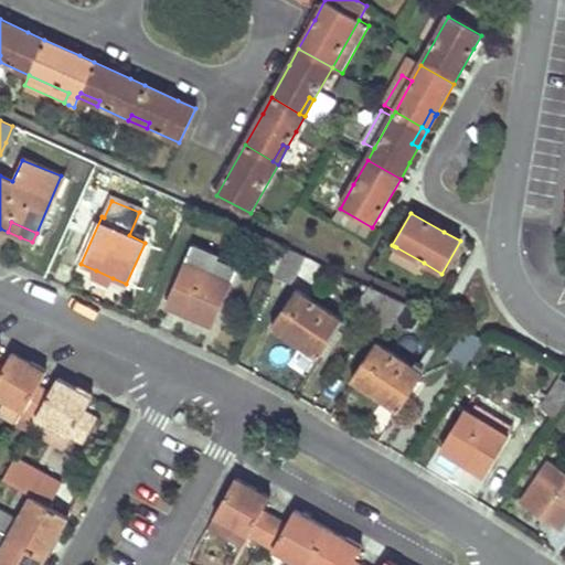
[(213,324),(225,298),(236,270),(215,260),(217,256),(192,245),(166,305),(213,324)]
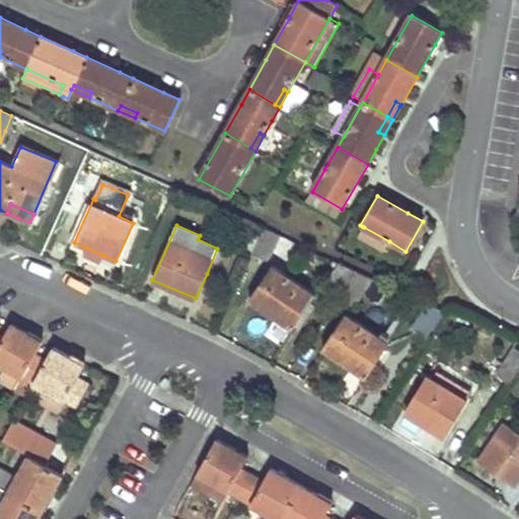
[(389,241),(364,227),(358,237),(383,251),(389,241)]
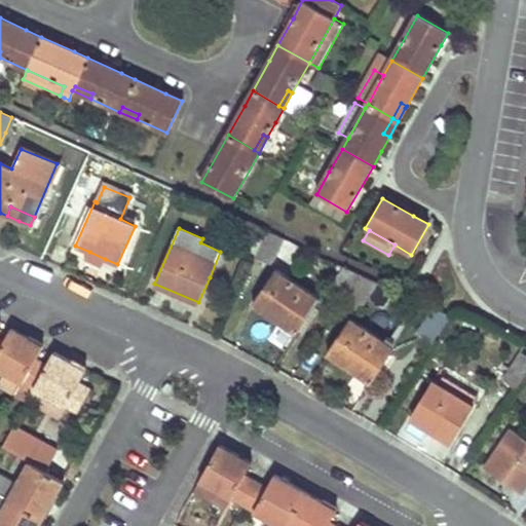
[(262,240),(256,255),(255,257),(272,264),(284,239),(267,231),(262,240)]
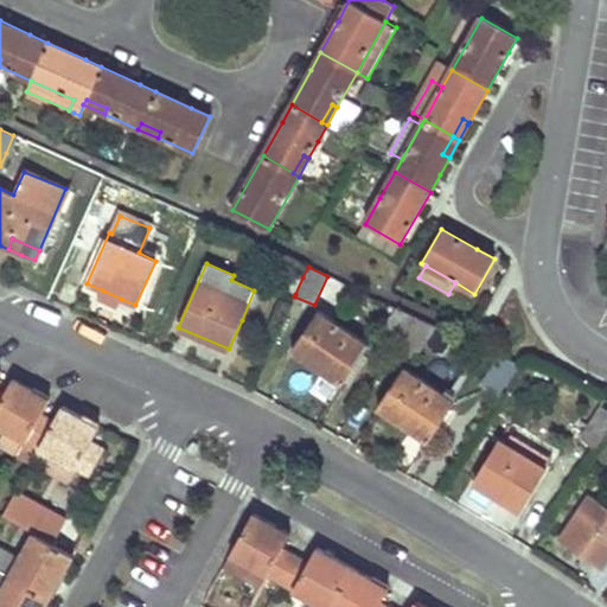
[(285,289),(291,292),(295,294),(302,278),(292,273),(285,289)]
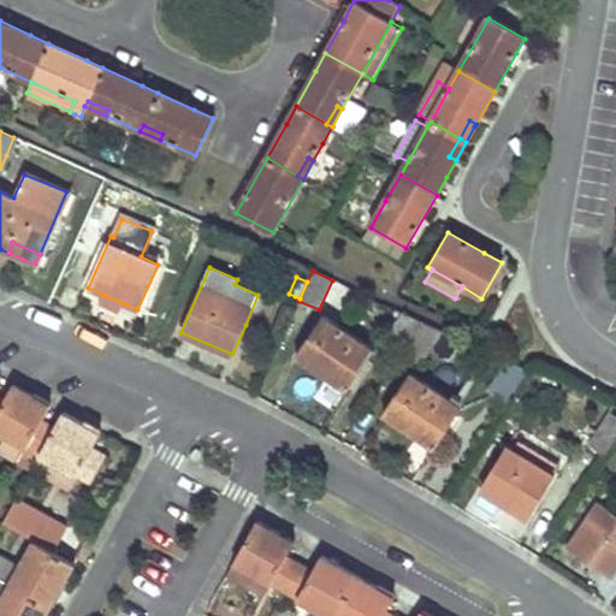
[(123,303),(105,295),(101,303),(119,311),(123,303)]
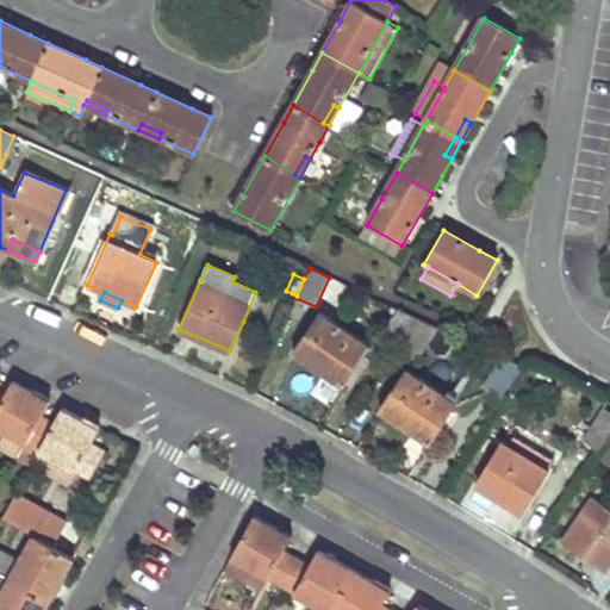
[(400,311),(392,325),(383,338),(397,349),(417,318),(400,311)]
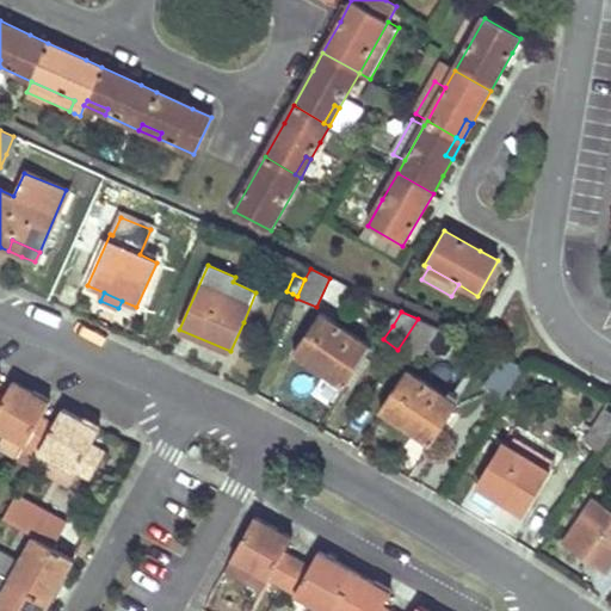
[(370,346),(345,329),(320,313),(294,353),(343,387),(370,346)]
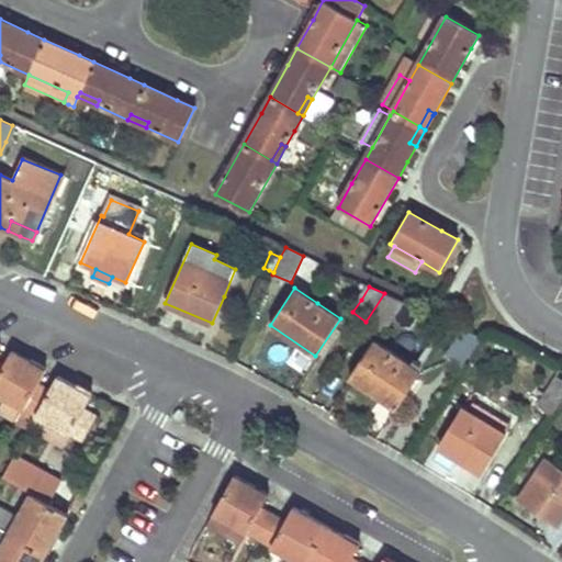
[(446,356),(453,361),(461,366),(480,338),(463,330),(446,356)]
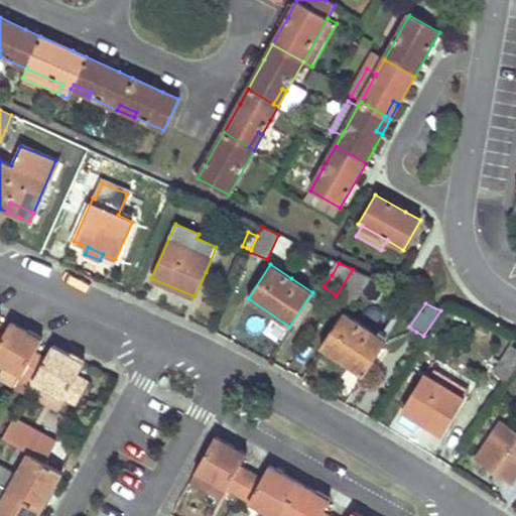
[(385,341),(364,328),(344,313),(320,348),(363,375),(385,341)]
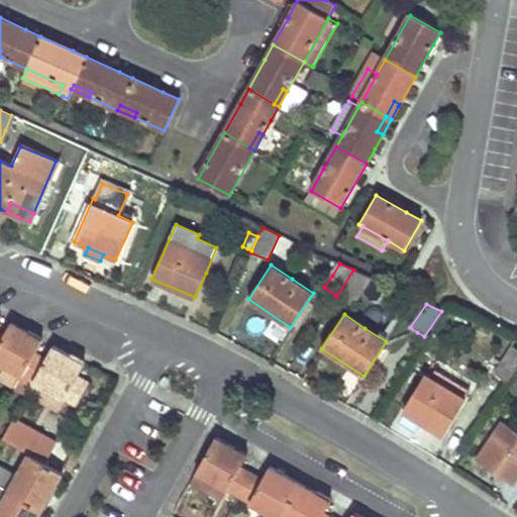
[(3,336),(0,341),(0,365),(20,376),(14,388),(26,395),(46,359),(33,353),(40,341),(39,340),(10,324),(3,336)]
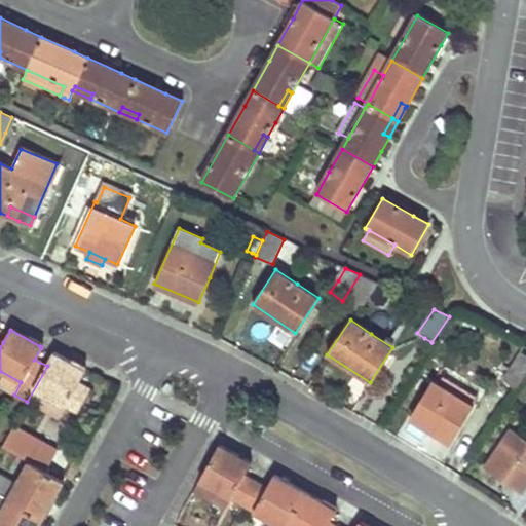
[(502,379),(509,384),(515,388),(525,371),(525,358),(520,353),(502,379)]
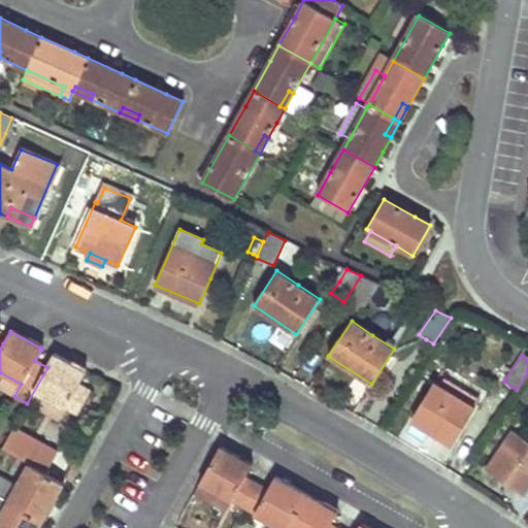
[(55,356),(47,367),(27,403),(58,421),(65,408),(76,415),(83,403),(89,391),(78,385),(85,372),(55,356)]
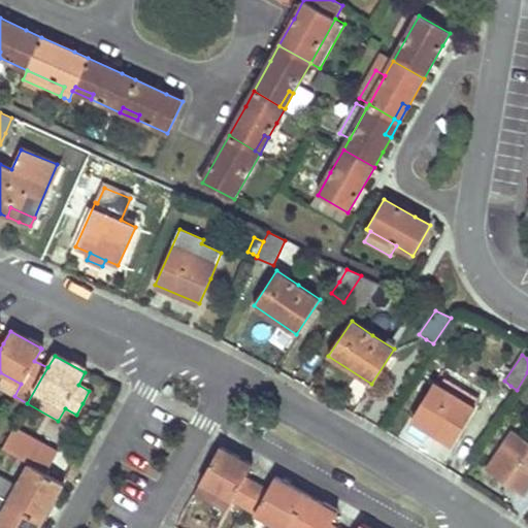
[(480,400),(446,380),(440,389),(474,408),(480,400)]
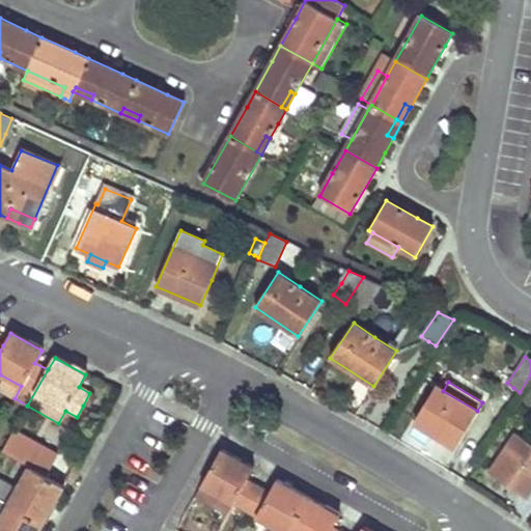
[(436,387),(414,422),(455,446),(477,411),(443,391),(436,387)]
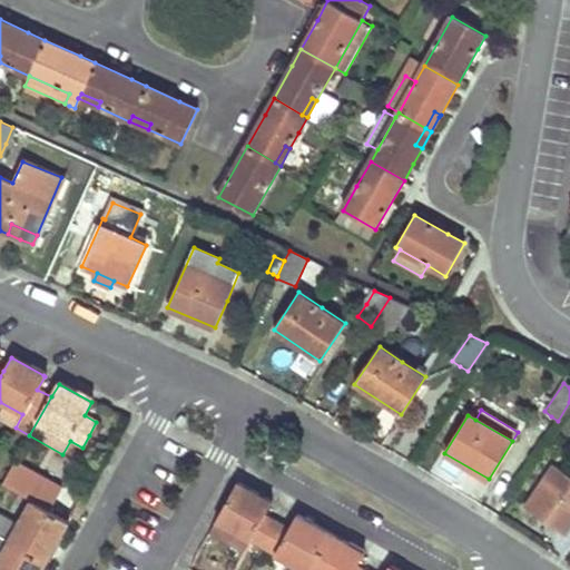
[(58,490),(18,468),(7,488),(31,502),(47,511),(58,490)]
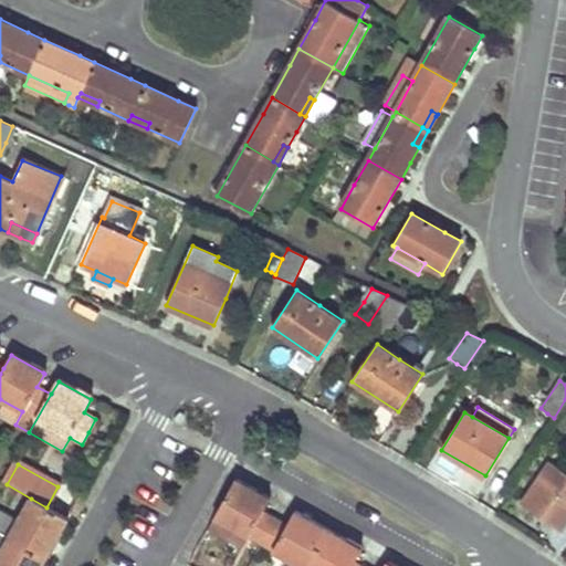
[(565,475),(547,464),(522,501),(561,527),(565,520),(565,475)]
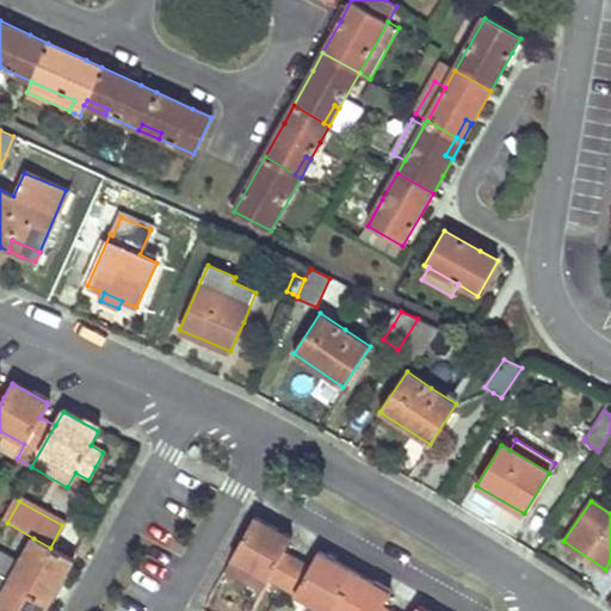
[(267,581),(281,588),(296,560),(284,553),(290,539),(254,518),(232,561),(267,581)]
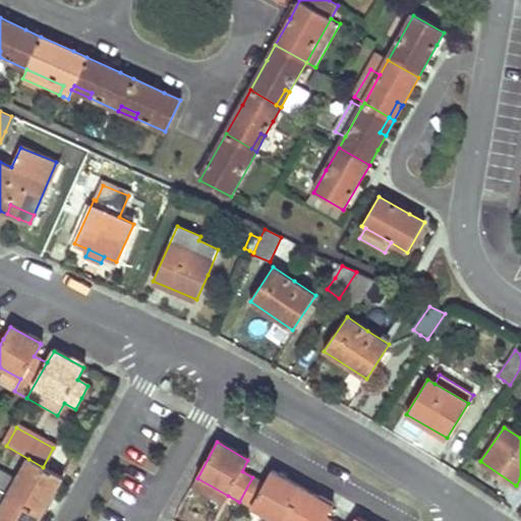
[(0,489),(8,495),(36,509),(43,495),(50,499),(56,487),(62,477),(43,467),(29,459),(16,479),(0,470),(0,489)]
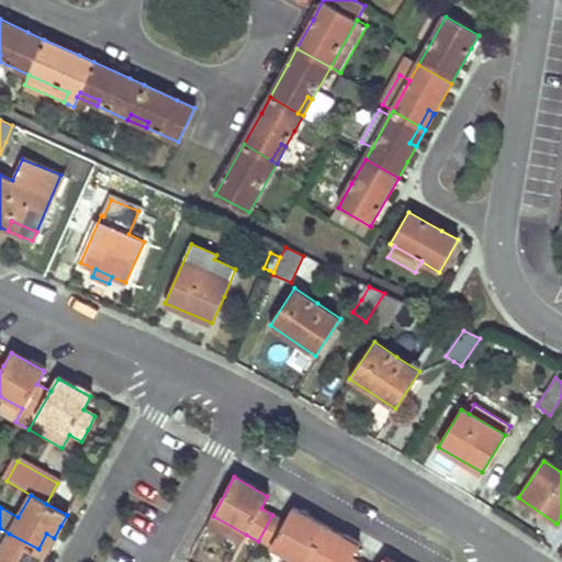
[(294,561),(305,561),(325,528),(316,524),(292,509),(284,521),(272,515),(258,541),(294,561)]
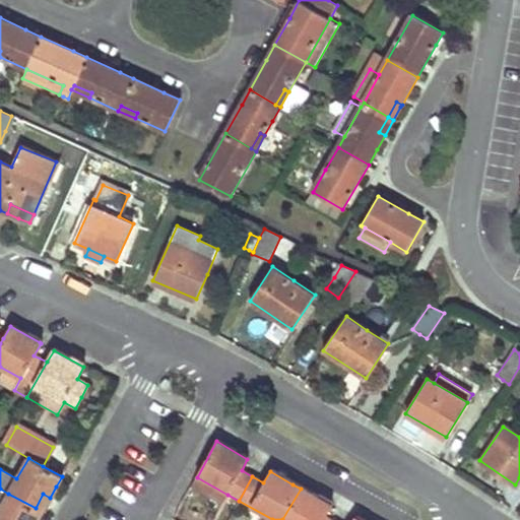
[(228,495),(197,477),(190,490),(221,507),(228,495)]
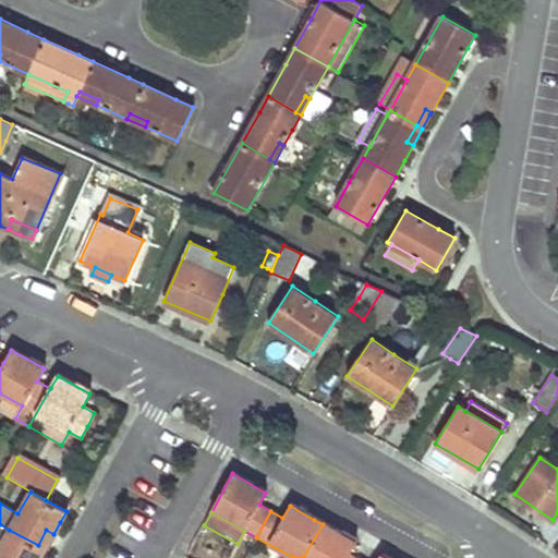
[(354,543),(323,524),(303,557),(354,557),(349,555),(354,543)]
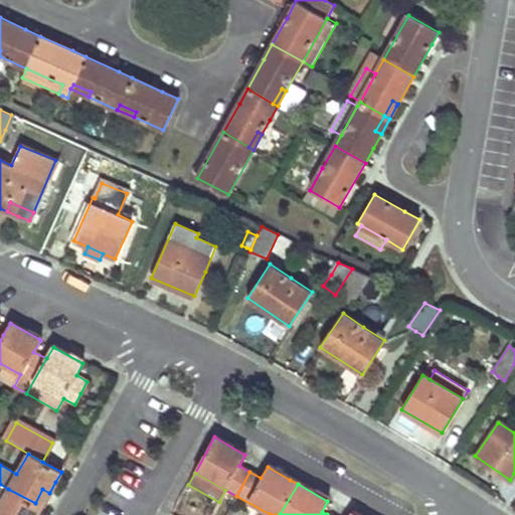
[(0,514),(36,514),(41,507),(35,503),(8,489),(0,503),(0,514)]
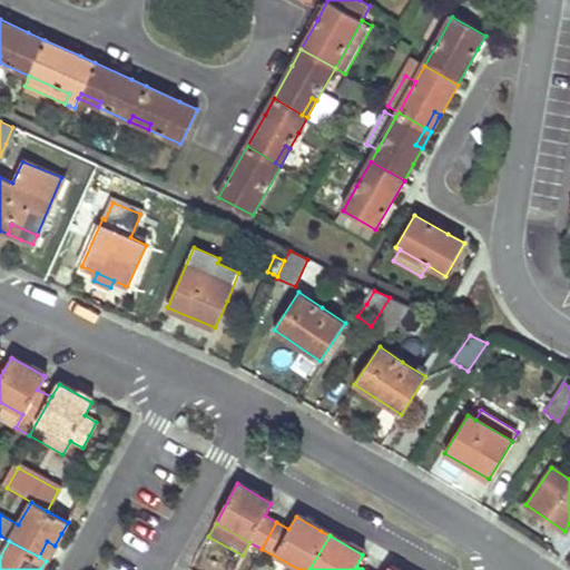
[(55,546),(47,541),(39,557),(46,561),(55,546)]
